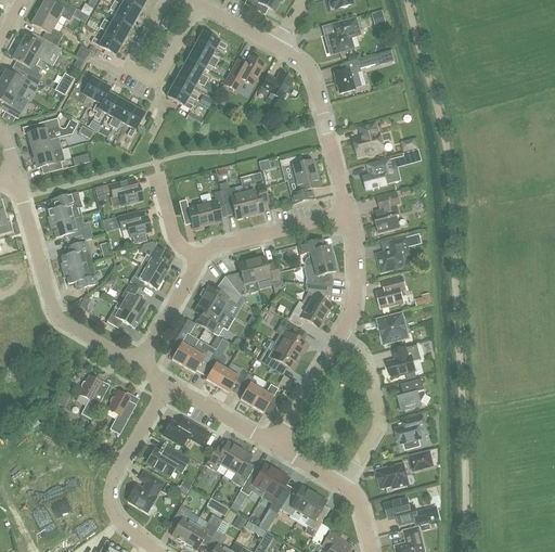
[(60,4),(52,0),(44,0),(39,10),(57,21),(62,14),(69,18),(76,7),(65,0),(62,0),(60,4)]
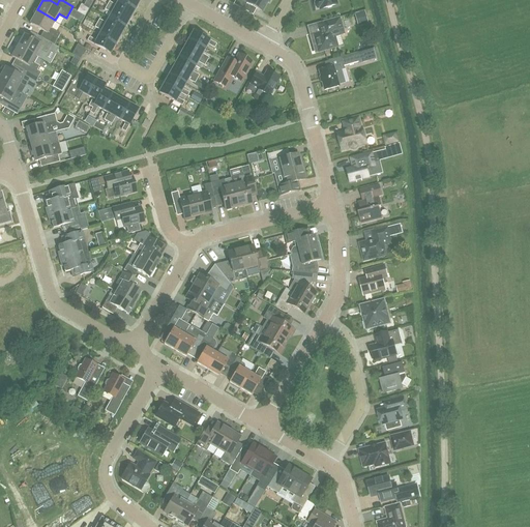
[(135,6),(123,0),(120,0),(118,4),(112,0),(109,0),(108,2),(129,16),(135,6)]
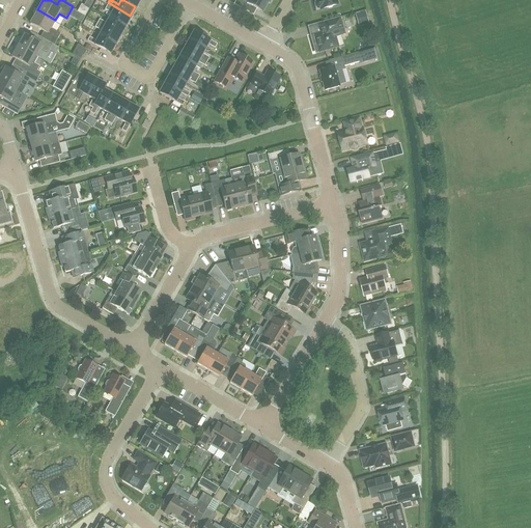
[(234,0),(233,1),(246,8),(249,2),(261,8),(267,0),(234,0)]
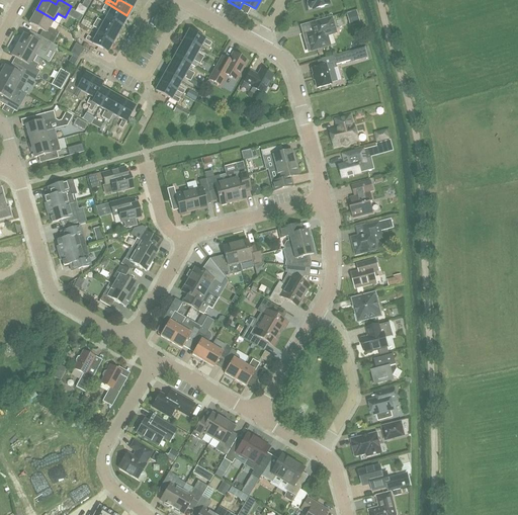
[(122,23),(126,15),(105,2),(102,6),(111,11),(108,16),(122,23)]
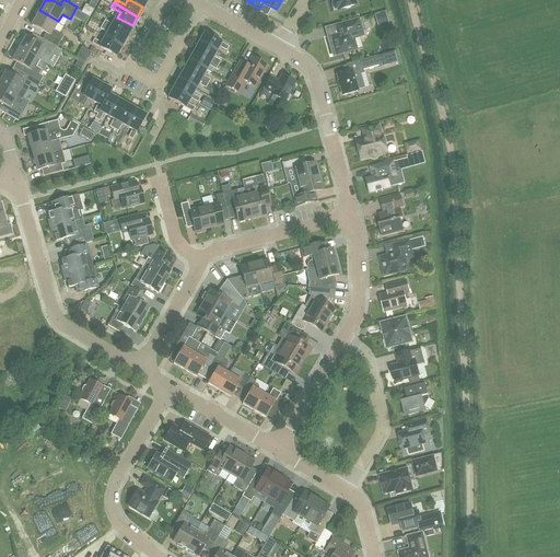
[(377,25),(388,23),(385,9),(374,12),(377,25)]
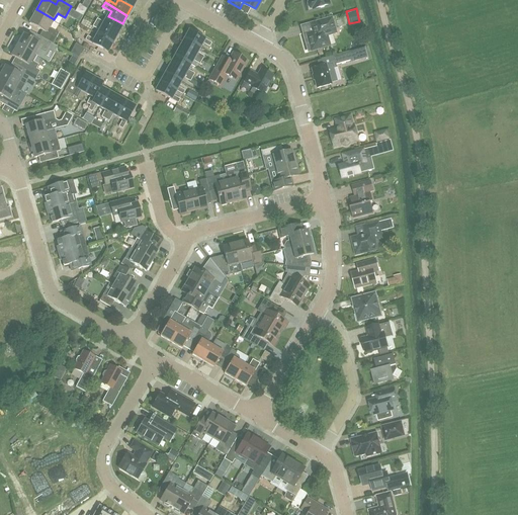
[(53,40),(59,29),(51,25),(54,19),(36,9),(30,20),(42,27),(39,33),(53,40)]
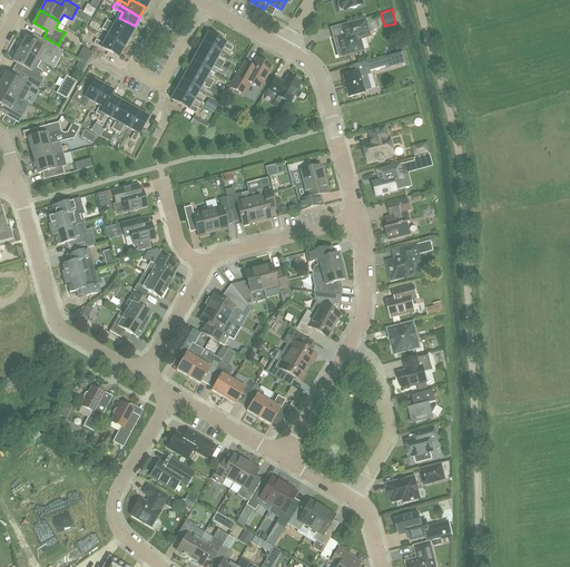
[(371,33),(365,16),(345,21),(349,31),(343,32),(343,31),(334,33),(336,42),(340,41),(342,52),(361,48),(357,35),(364,33),(364,36),(371,33)]
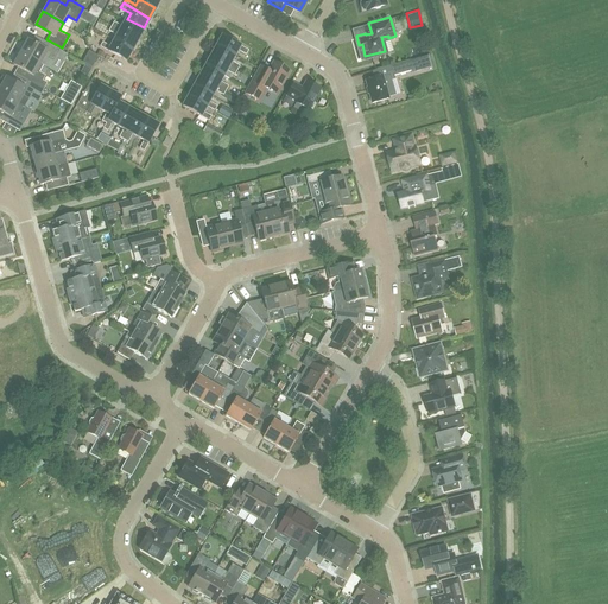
[(114,19),(112,23),(138,38),(144,27),(127,19),(125,25),(114,19)]
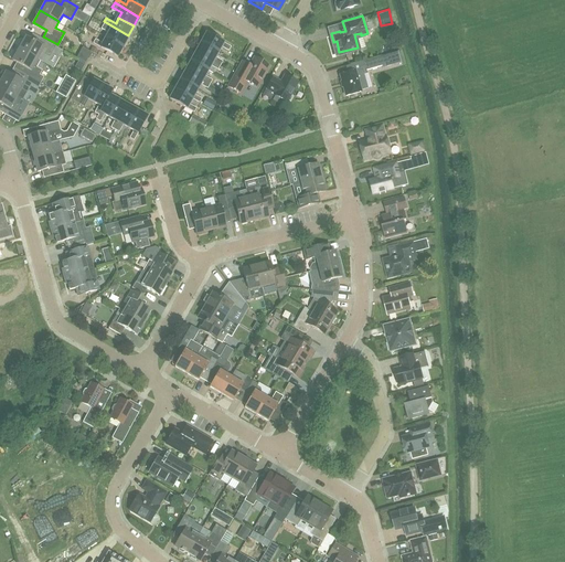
[(128,35),(104,21),(104,22),(102,27),(110,31),(108,36),(123,44),(128,35)]
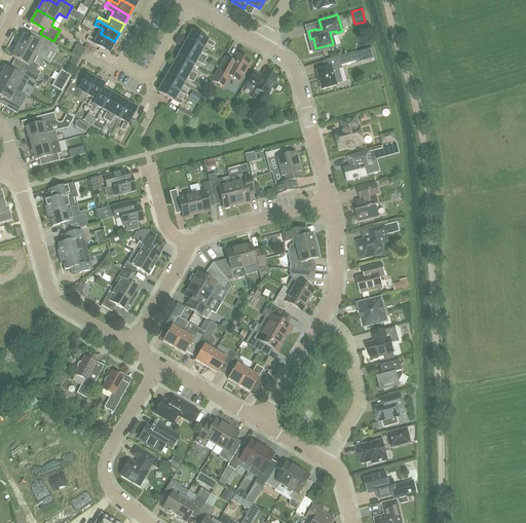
[(215,40),(192,28),(187,37),(201,44),(204,39),(213,44),(215,40)]
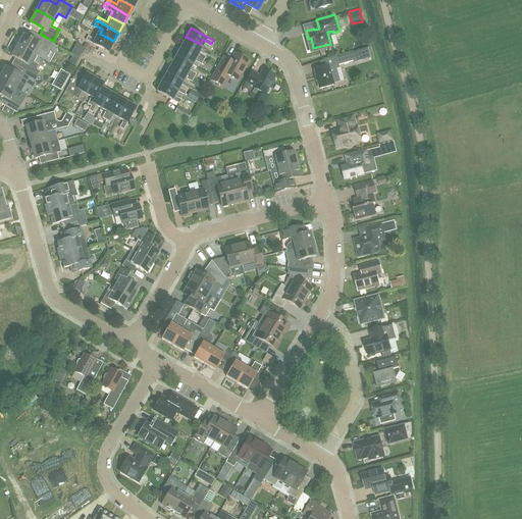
[(24,32),(18,43),(42,56),(51,40),(39,34),(36,38),(24,32)]
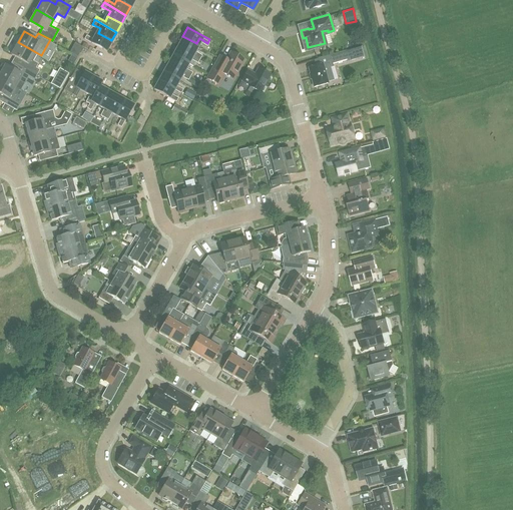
[(111,40),(98,33),(95,38),(86,33),(84,37),(106,49),(111,40)]
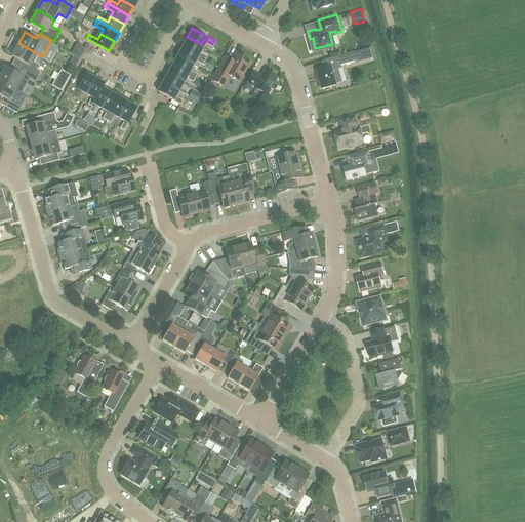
[(205,57),(207,54),(198,49),(201,44),(187,37),(183,45),(205,57)]
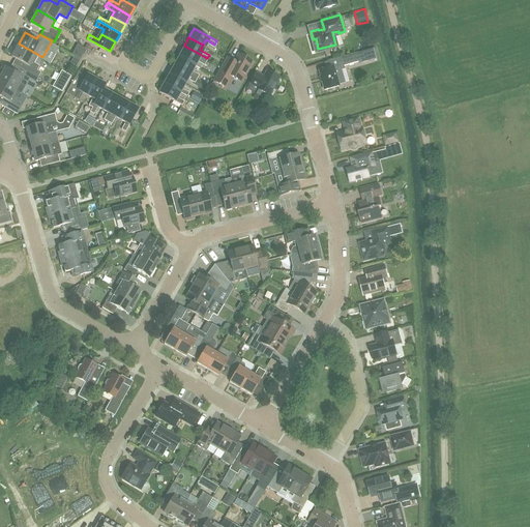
[(38,76),(41,69),(41,68),(38,66),(40,63),(32,58),(35,53),(19,44),(12,54),(28,62),(25,68),(38,76)]
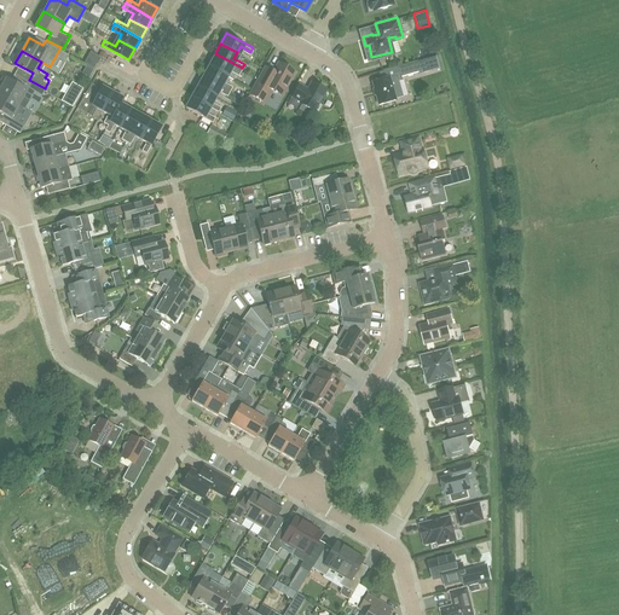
[(242,68),(215,53),(209,64),(225,73),(229,68),(238,74),(242,68)]
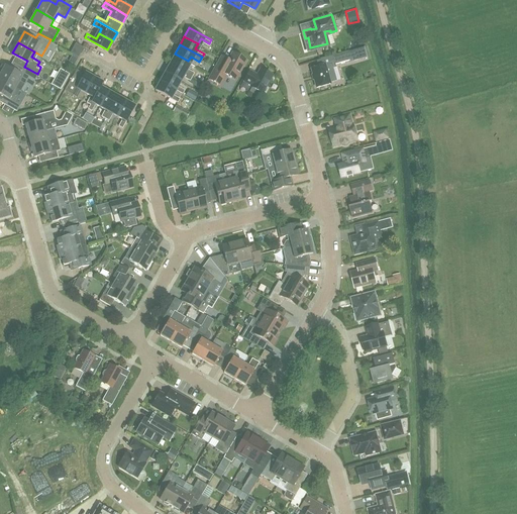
[(328,73),(327,68),(336,65),(335,62),(349,58),(347,49),(320,57),(322,64),(312,67),(317,86),(331,82),(330,81),(332,80),(333,79),(332,74),(330,73),(328,73)]
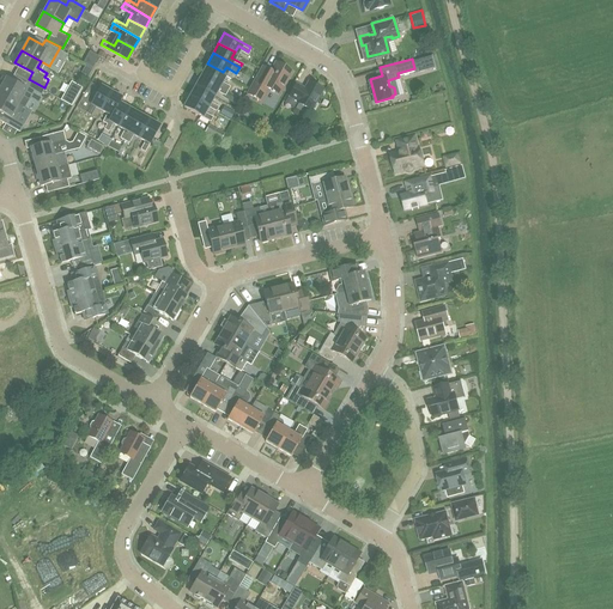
[(277,60),(272,68),(263,64),(258,73),(248,91),(261,98),(268,86),(279,92),(292,69),(277,60)]
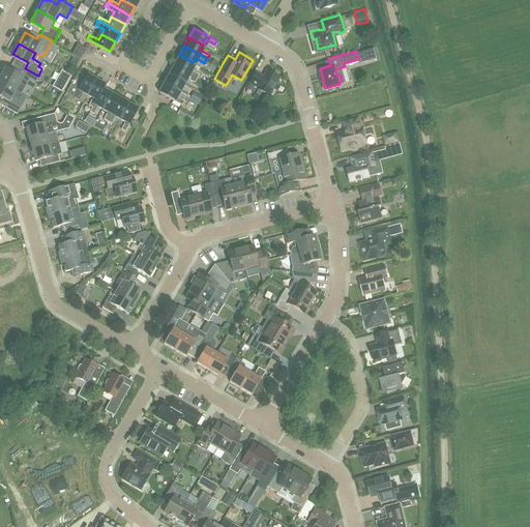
[(70,60),(77,64),(80,58),(74,54),(70,60)]
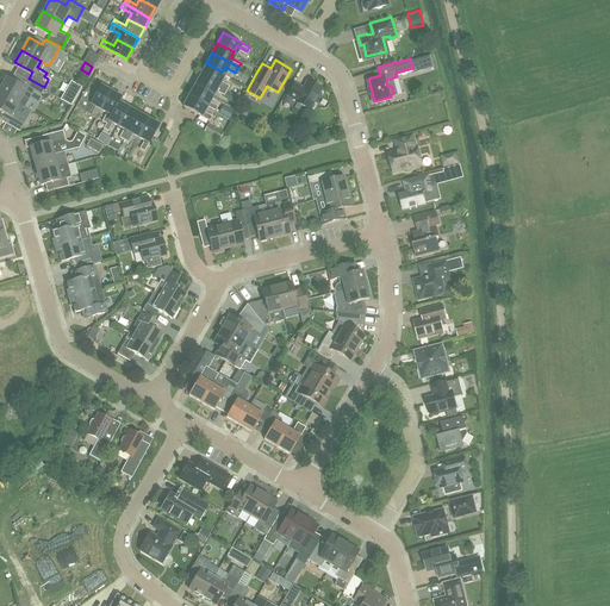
[(226,87),(229,83),(219,77),(222,72),(206,63),(200,73),(226,87)]
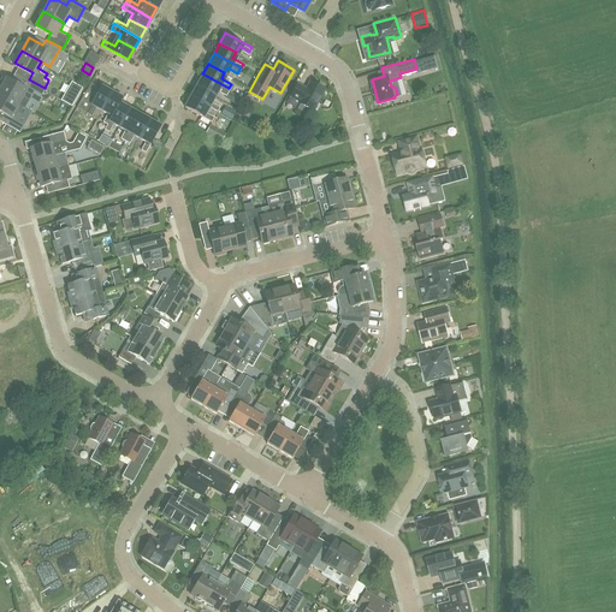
[(229,88),(202,73),(197,84),(213,93),(217,88),(226,93),(229,88)]
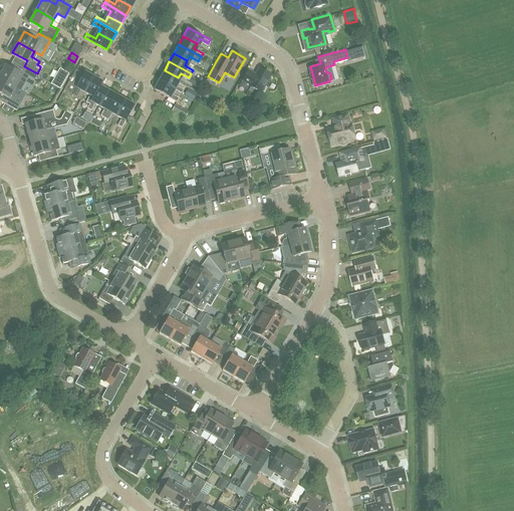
[(21,71),(6,63),(0,73),(0,75),(16,84),(15,84),(19,86),(21,87),(25,80),(26,81),(28,76),(33,79),(37,73),(24,66),(21,71)]
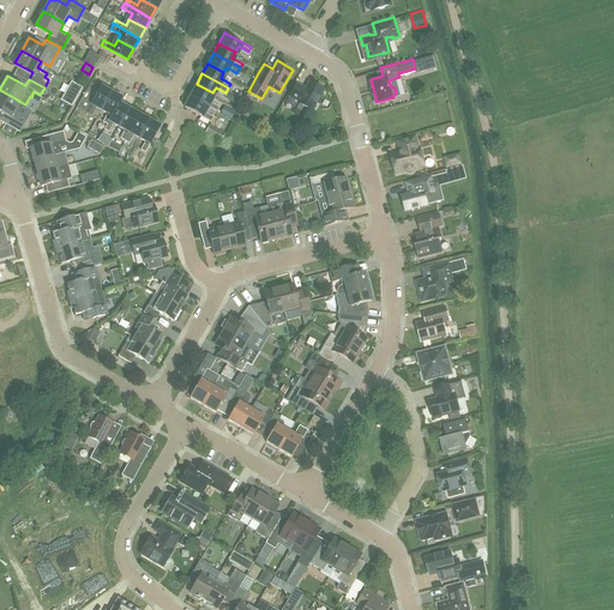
[(61,97),(72,103),(72,104),(83,85),(71,79),(61,97)]
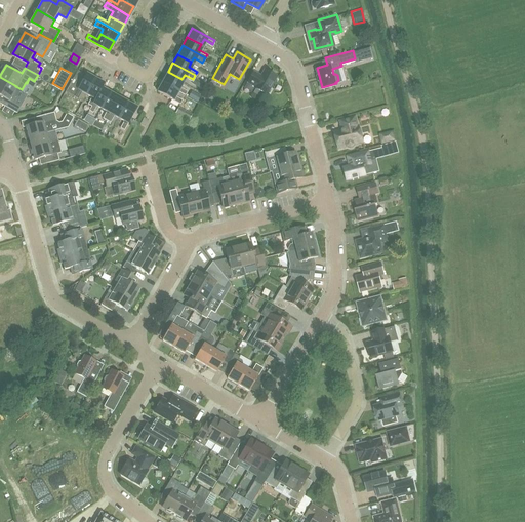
[(277,74),(265,68),(260,74),(253,69),(247,80),(255,84),(254,85),(267,92),(277,74)]
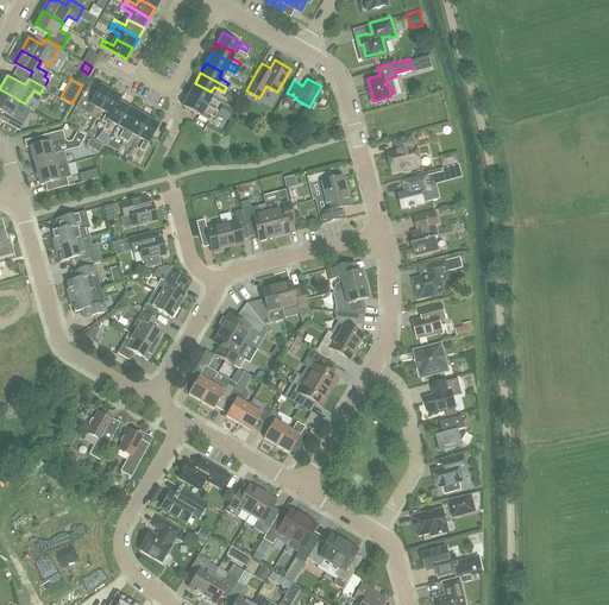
[(101,107),(111,88),(101,83),(95,93),(85,88),(76,104),(80,105),(90,112),(95,104),(101,107)]
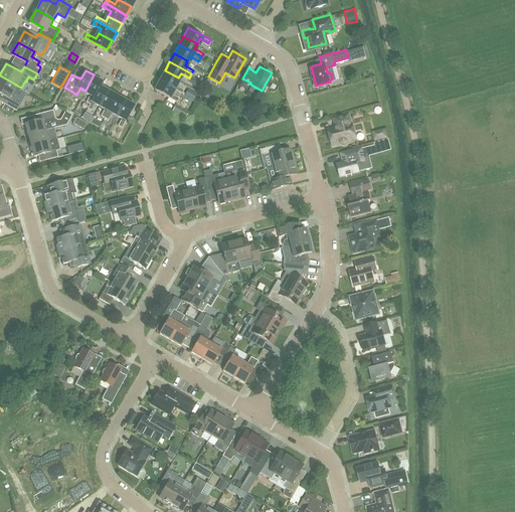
[(184,87),(176,82),(178,77),(165,70),(160,78),(173,87),(182,91),(184,87)]
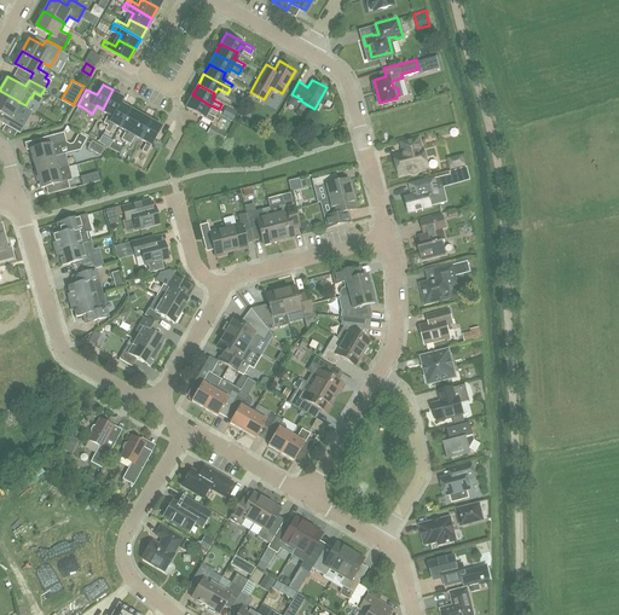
[(123,96),(113,90),(103,109),(109,111),(104,120),(108,122),(121,100),(123,96)]
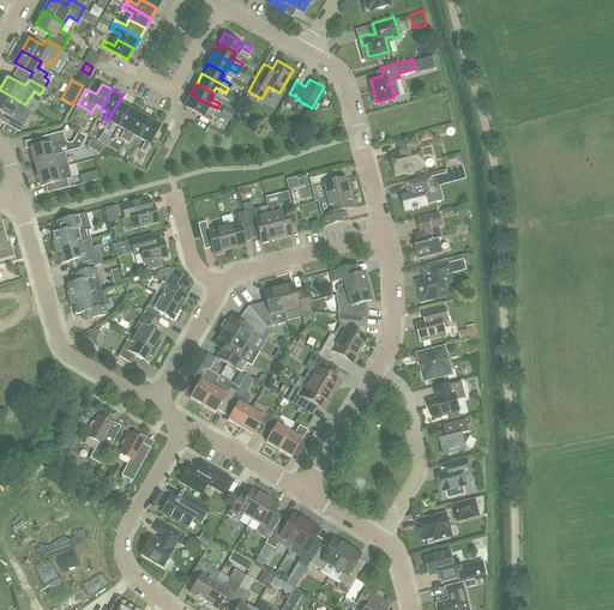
[(23,103),(18,101),(19,101),(0,90),(0,108),(6,112),(2,118),(7,121),(20,128),(24,121),(19,119),(23,112),(19,110),(23,103)]
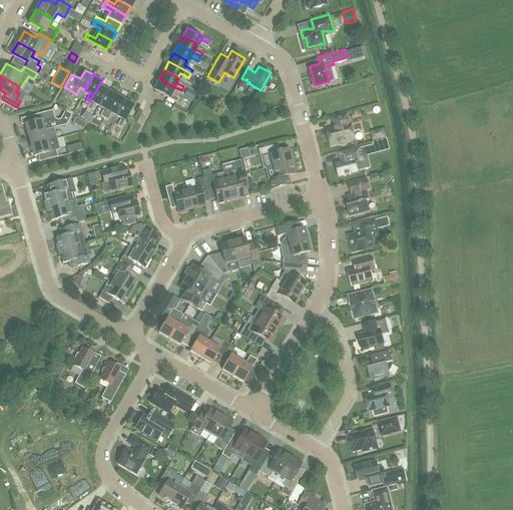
[(176,99),(178,95),(170,91),(172,86),(159,78),(154,87),(176,99)]
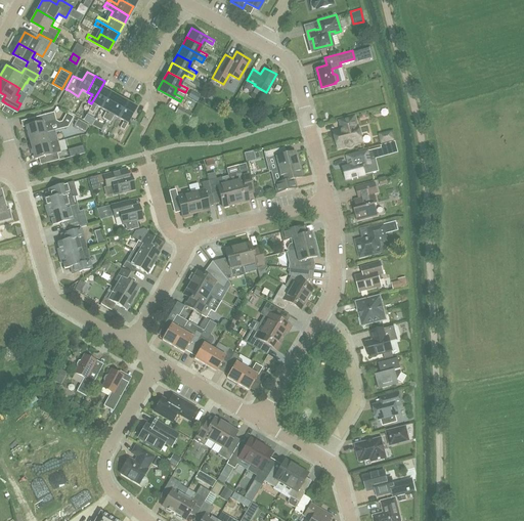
[(102,106),(111,90),(102,85),(91,103),(89,107),(93,111),(96,103),(102,106)]
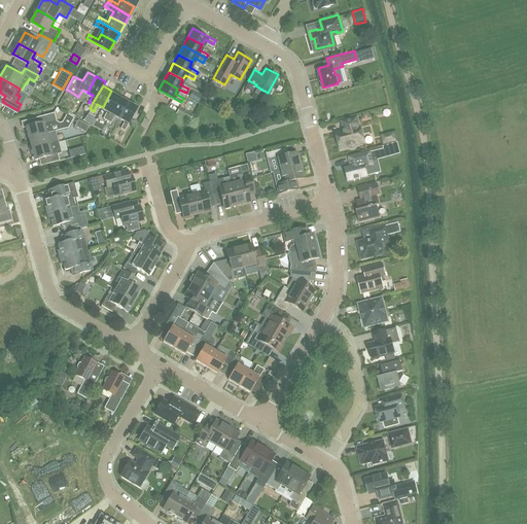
[(107,118),(120,96),(111,91),(103,107),(107,109),(103,116),(107,118)]
